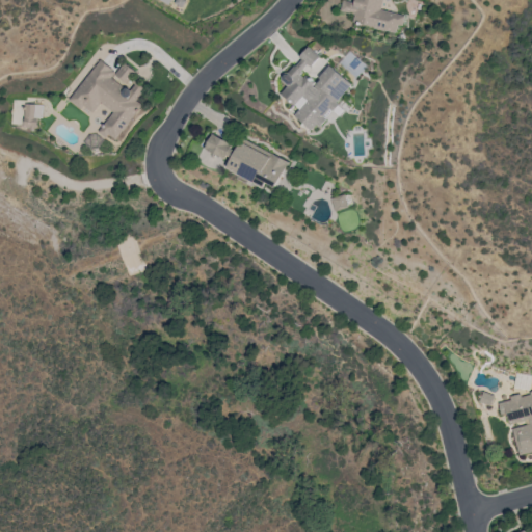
[(354,0),(354,2),(344,0),(342,0),(340,10),(354,15),(352,23),(397,33),(402,15),(380,9),(382,0),(354,0)]
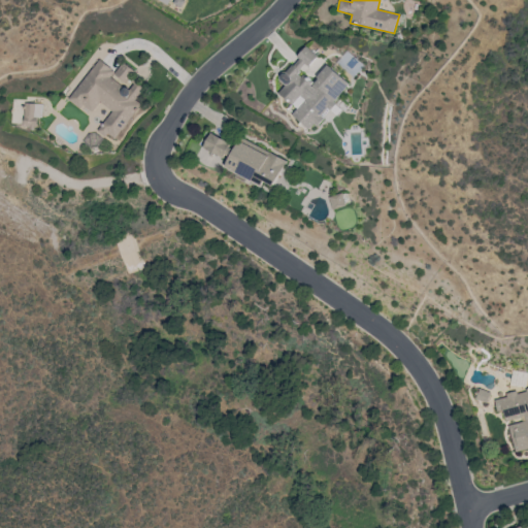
[(350,84),(324,63),(325,62),(305,46),(279,78),(286,84),(278,93),(297,108),(291,114),(310,130),(350,84)]
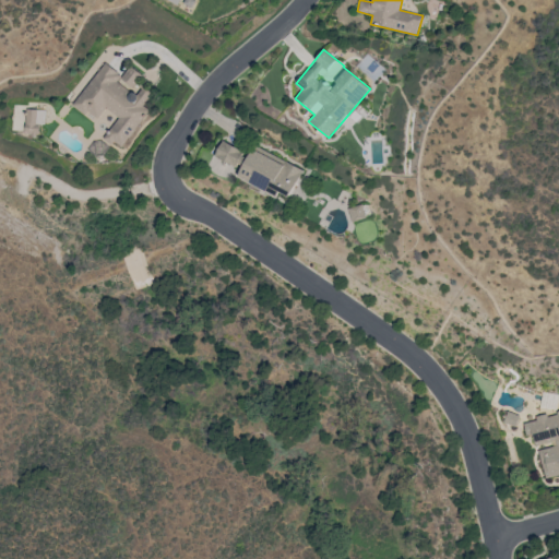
[(72,107),(85,115),(86,111),(97,119),(105,108),(118,117),(105,138),(122,149),(149,109),(143,106),(152,93),(143,86),(138,95),(115,81),(120,73),(102,61),(72,107)]
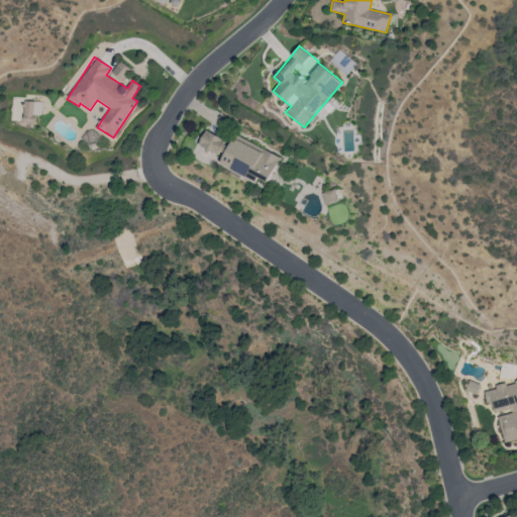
[(110,72),(120,82),(131,71),(121,61),(110,72)]
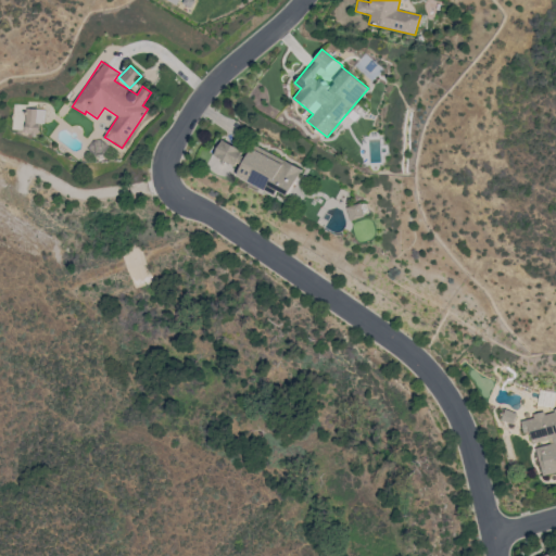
[(38,123),(45,123),(45,109),(25,109),(24,134),(38,134),(38,123)]
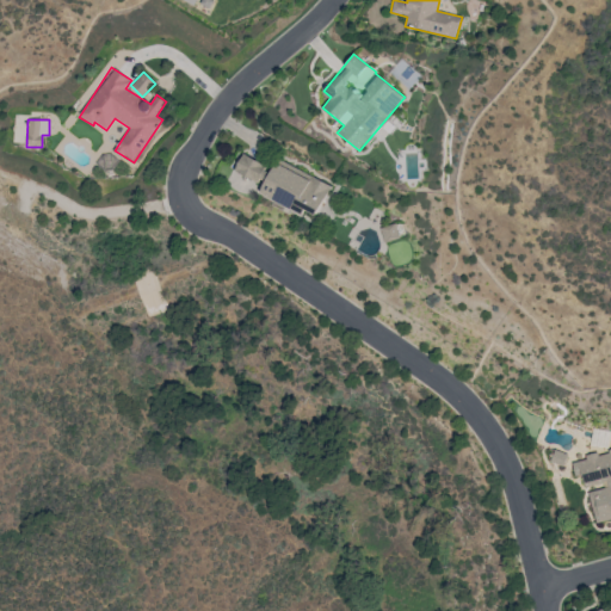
[(331,185),(275,159),(271,166),(242,154),(235,171),(263,184),(258,193),(303,214),(304,209),(318,215),(331,185)]
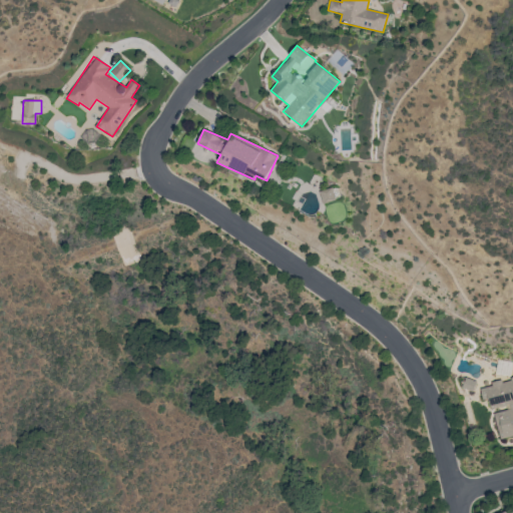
[(319,191),(323,203),(336,199),(332,187),(319,191)]
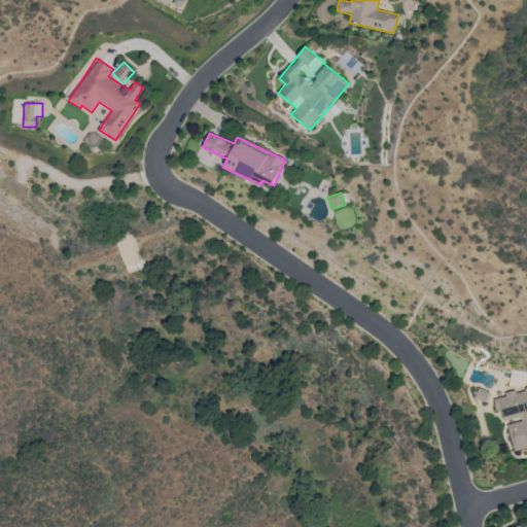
[(486,401),(490,392),(479,388),(476,397),(486,401)]
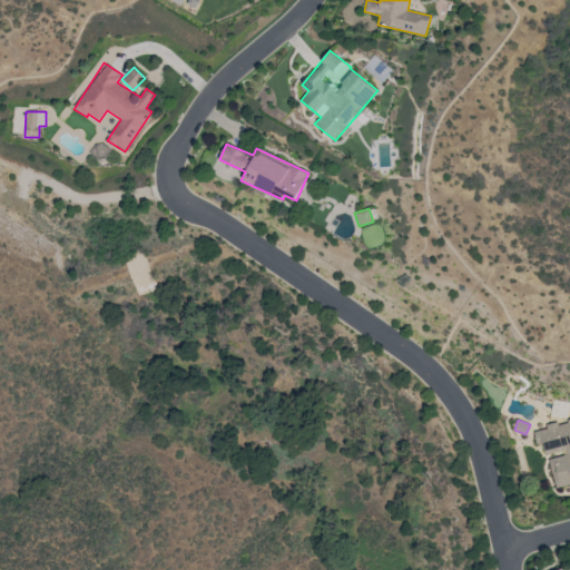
[(569,420),(533,429),(537,444),(543,442),(546,453),(563,449),(564,455),(549,459),(556,488),(569,483),(569,420)]
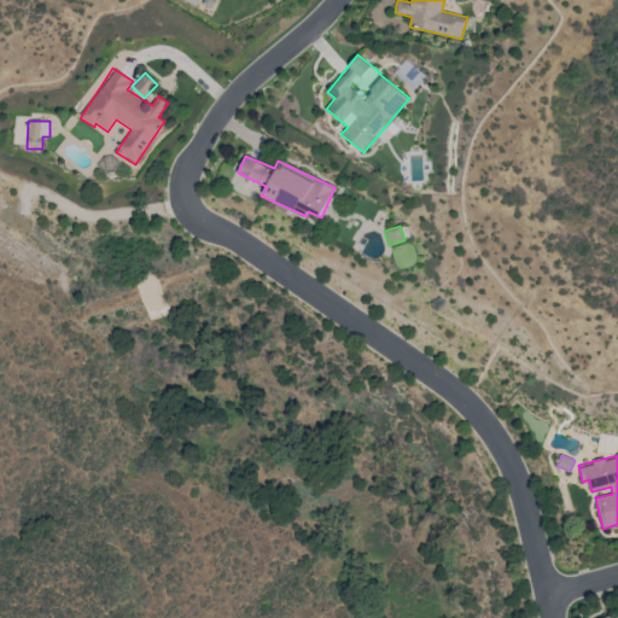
All buildings are outlined.
